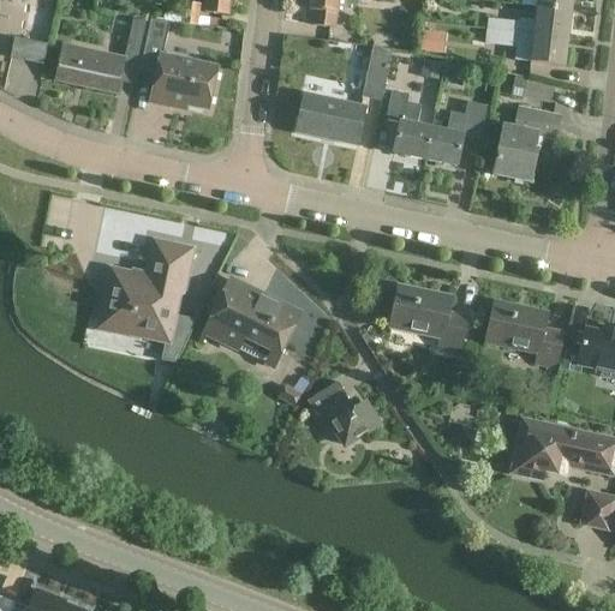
[(185,0),(184,17),(197,18),(198,18),(198,15),(201,3),(185,0)]
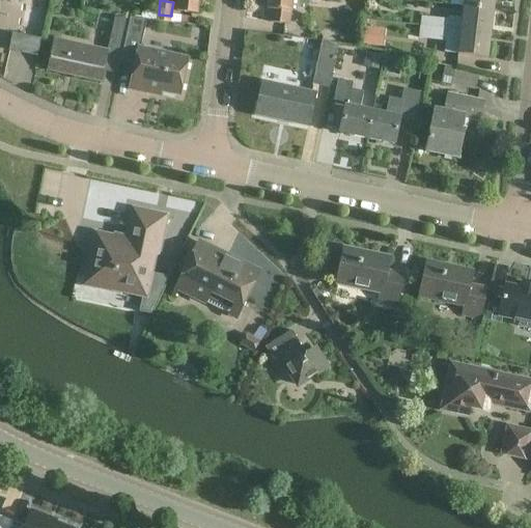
[(178,0),(177,8),(196,11),(198,0),(178,0)]
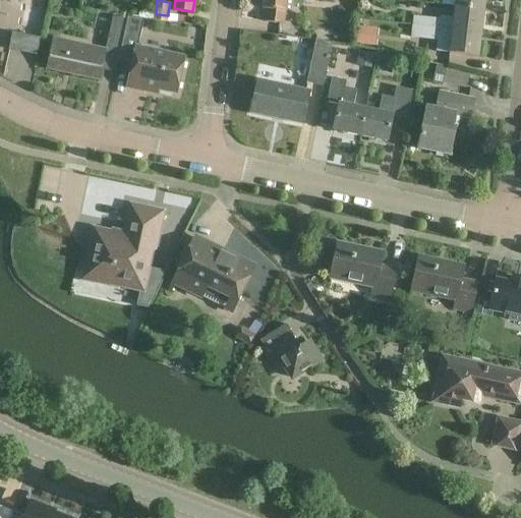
[(264,0),(263,7),(267,7),(265,19),(284,21),(285,9),(286,9),(287,0),(264,0)]
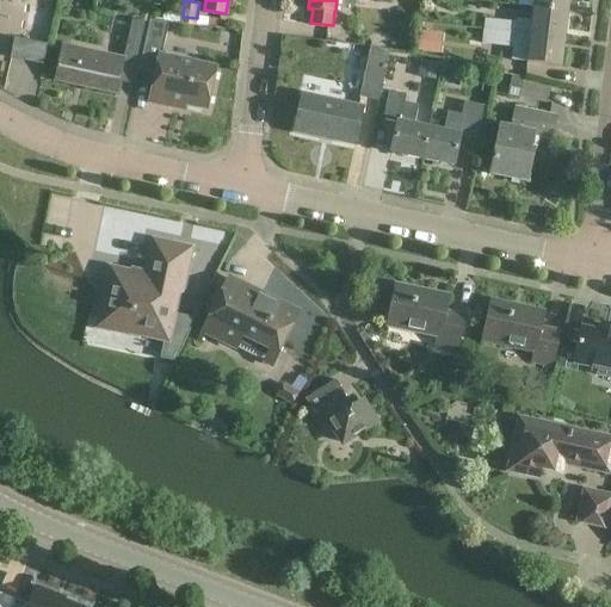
[(567,10),(568,0),(532,0),(532,5),(567,10)]
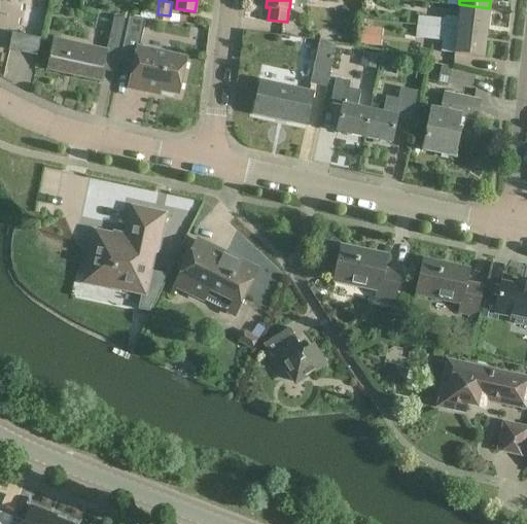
[(459,4),(457,15),(446,14),(446,16),(418,13),(417,24),(487,32),(489,8),(459,4)]
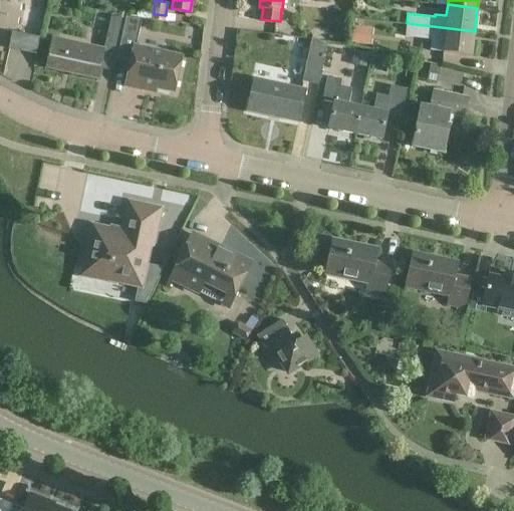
[(111,11),(105,43),(118,46),(125,14),(111,11)]
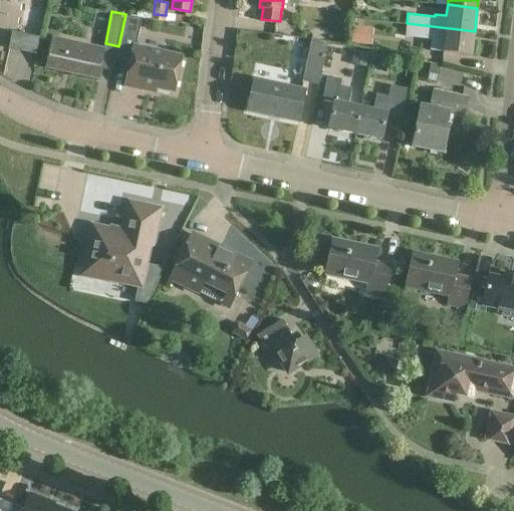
[(126,14),(116,56),(132,59),(126,83),(146,87),(147,83),(174,89),(182,55),(136,45),(142,16),(126,14)]
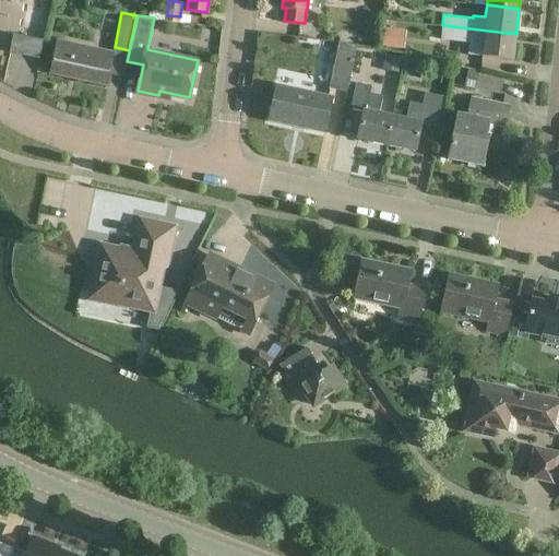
[(513,59),(516,34),(442,25),(441,37),(482,43),(480,55),(491,56),(513,59)]
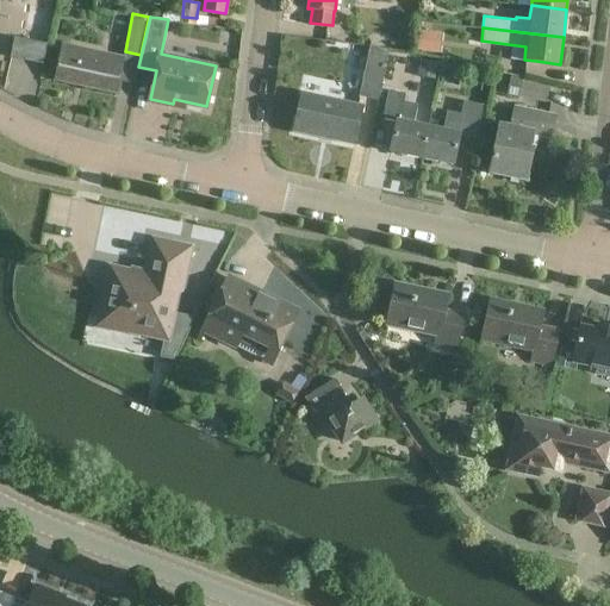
[(417,29),(416,50),(435,51),(436,30),(417,29)]
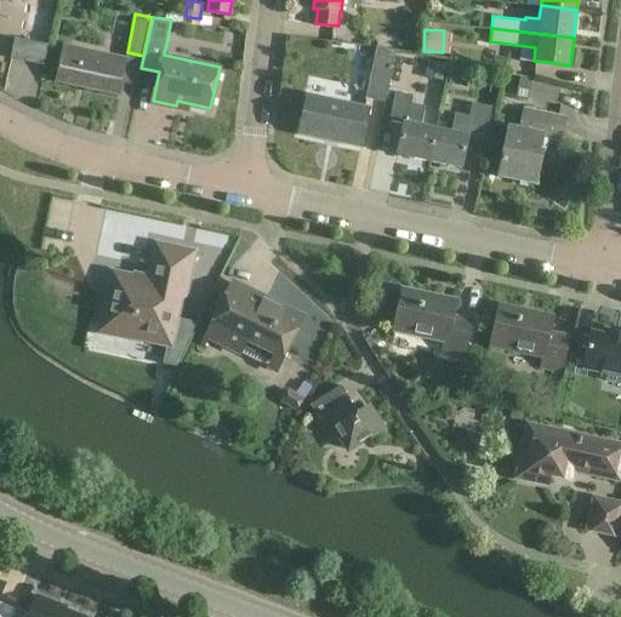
[(11,56),(43,62),(47,44),(15,36),(11,56)]
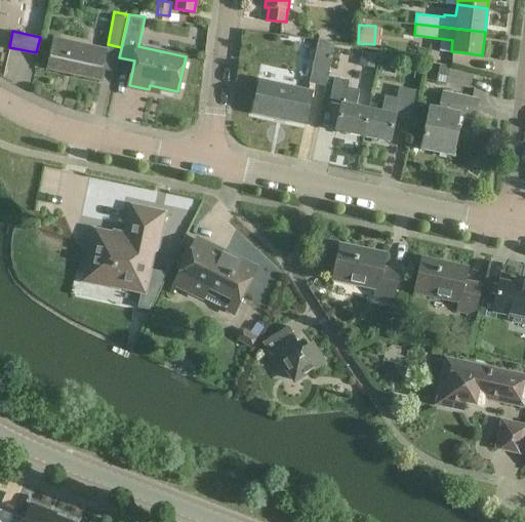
[(107,47),(54,36),(47,68),(99,79),(107,47)]
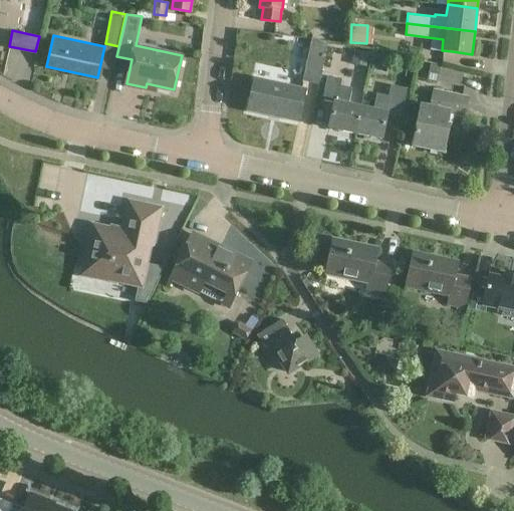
[(327,40),(311,37),(302,79),(318,82),(327,40)]
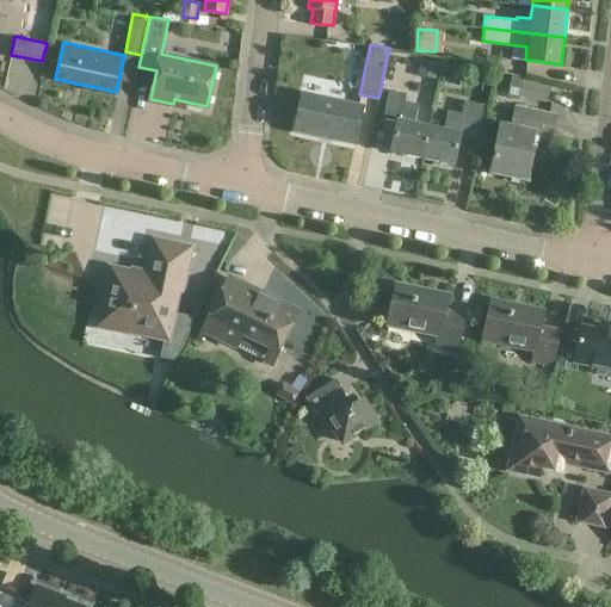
[(424,69),(439,73),(443,59),(426,56),(424,69)]
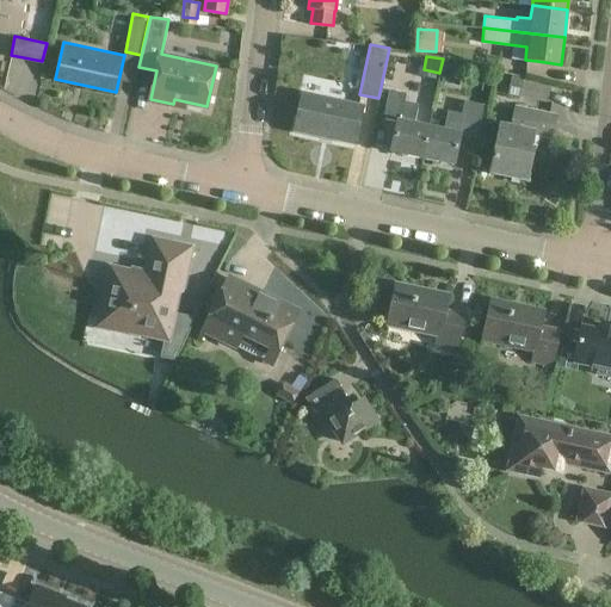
[(498,69),(494,88),(548,100),(550,86),(523,80),(524,78),(513,75),(513,73),(498,69)]
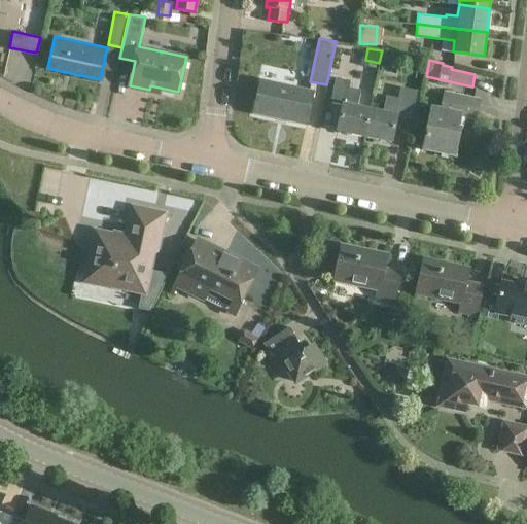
[(337,130),(364,135),(370,108),(356,105),(359,90),(348,88),(350,79),(336,76),(330,101),(343,103),(337,130)]
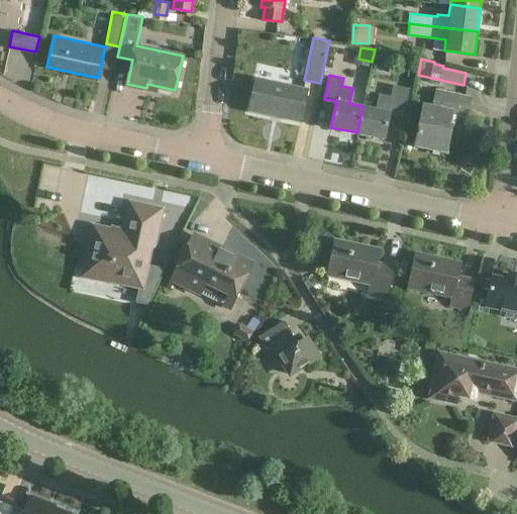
[(307,89),(255,78),(249,109),(300,120),(307,89)]
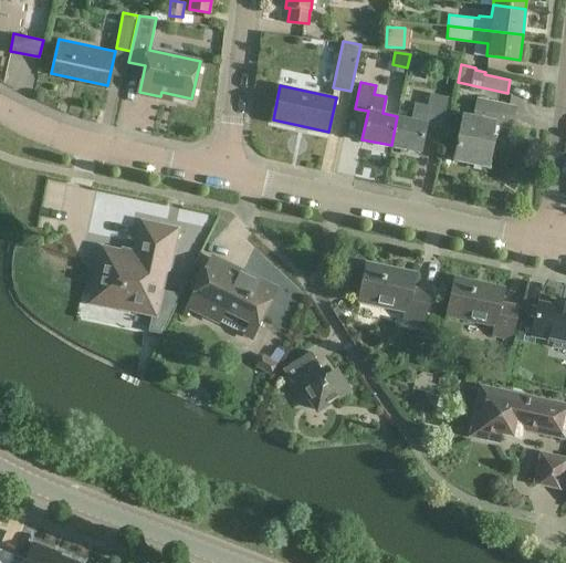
[(397,116),(391,145),(420,152),(426,124),(441,126),(448,96),(430,92),(428,105),(416,103),(412,120),(397,116)]
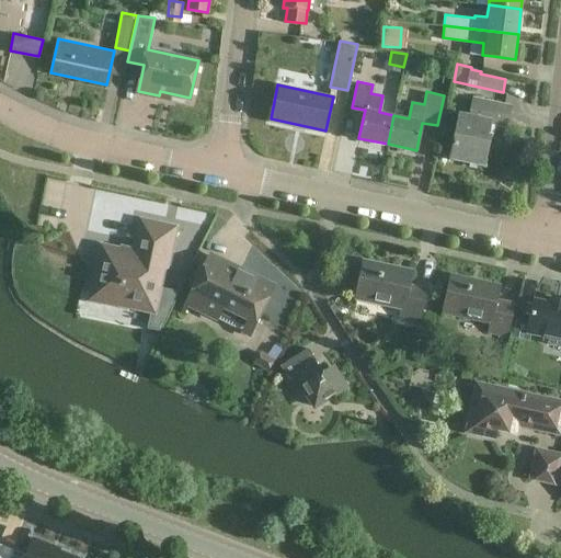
[(460,111),(455,136),(450,158),(483,164),(489,136),(487,136),(490,121),(506,125),(511,105),(474,98),(471,114),(460,111)]
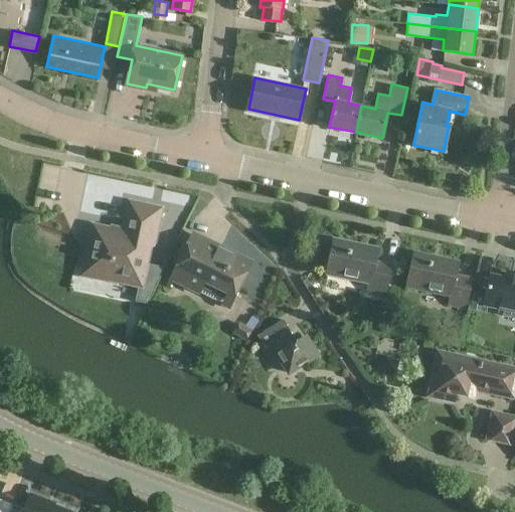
[(94,225),(90,245),(84,267),(108,272),(107,278),(140,285),(144,263),(138,261),(140,250),(142,250),(154,243),(162,207),(129,200),(123,228),(112,225),(111,229),(94,225)]
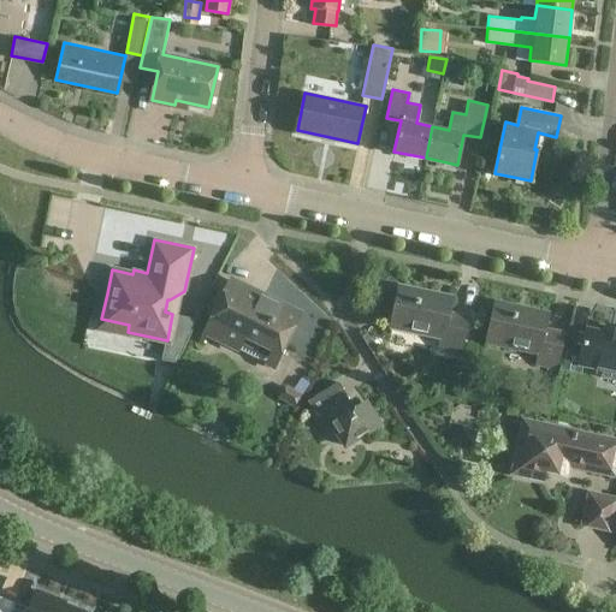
[(227,284),(205,331),(199,343),(202,344),(208,333),(238,348),(241,343),(268,356),(265,363),(273,368),(290,333),(301,312),(262,293),(260,299),(227,284)]
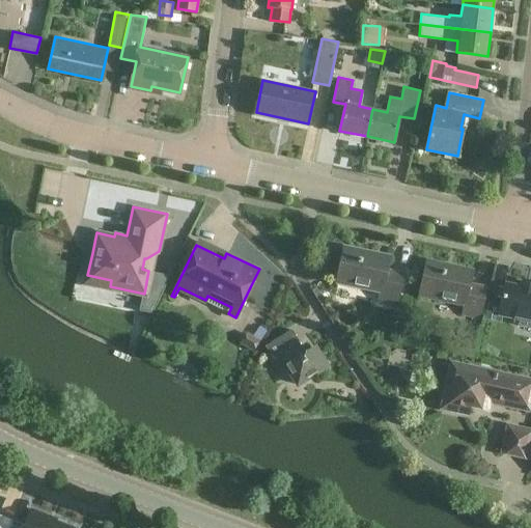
[(380,299),(397,302),(403,273),(387,270),(390,255),(344,246),(337,281),(381,290),(380,299)]
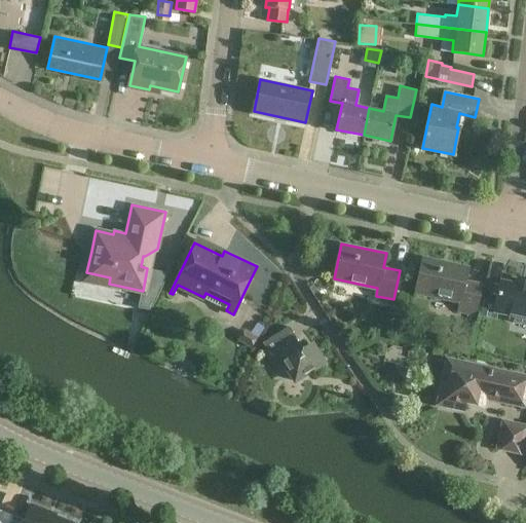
[(422,257),(418,276),(415,291),(459,301),(458,309),(475,312),(477,304),(482,284),(465,281),(468,266),(450,263),(450,265),(443,263),(443,261),(422,257)]
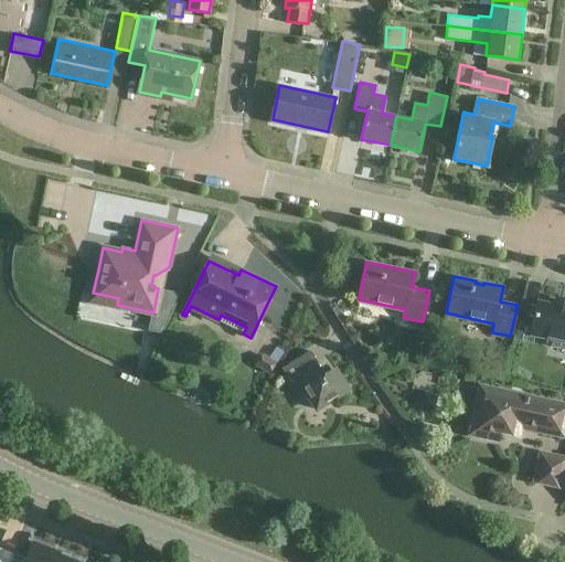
[(537,301),(533,322),(531,333),(564,340),(564,299),(556,298),(555,305),(537,301)]
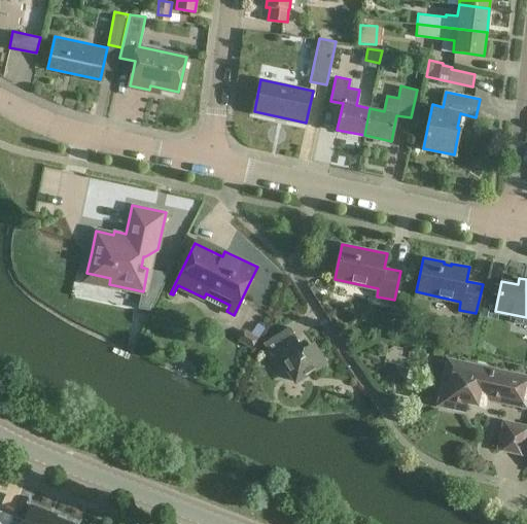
[(289,325),(272,337),(262,342),(274,358),(279,354),(295,379),(306,374),(323,362),(311,343),(303,349),(296,339),(297,338),(289,325)]
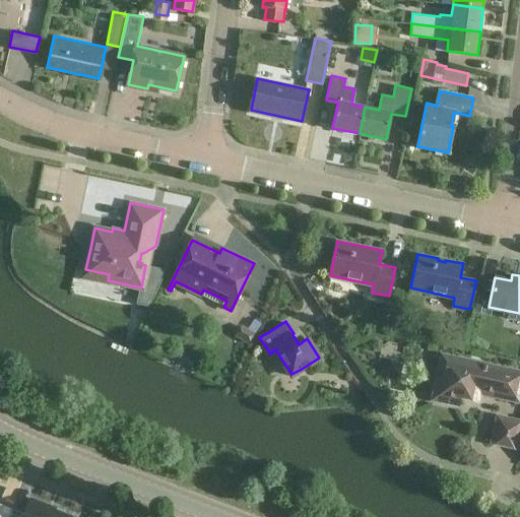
[(249,341),(254,332),(242,324),(236,334),(249,341)]
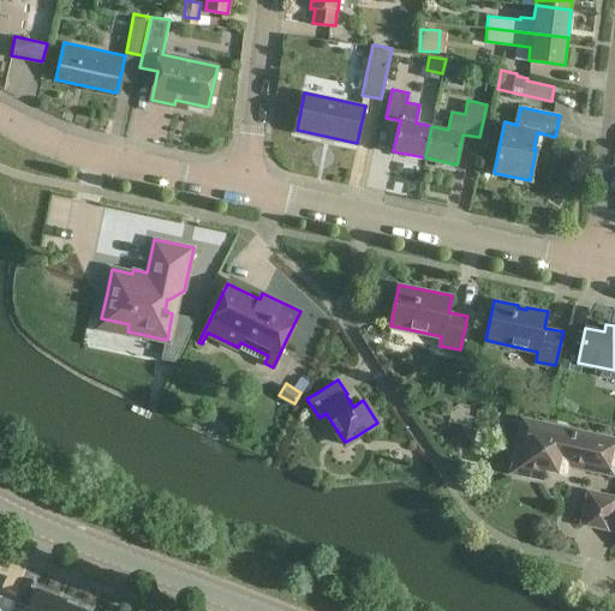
[(614,438),(523,419),(518,447),(513,471),(542,477),(544,469),(565,474),(567,463),(613,473),(614,461),(614,438)]
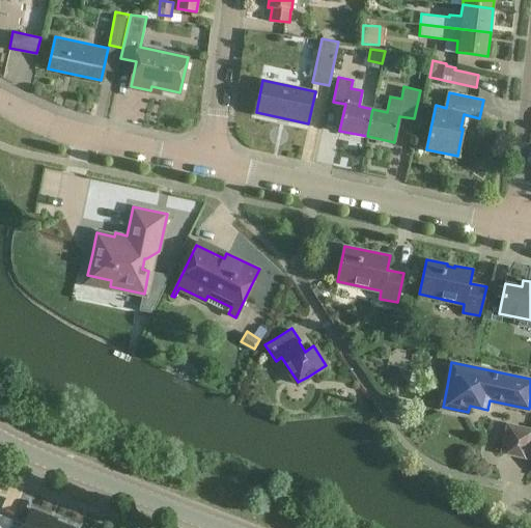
[(502,452),(527,457),(530,437),(530,429),(508,425),(502,452)]
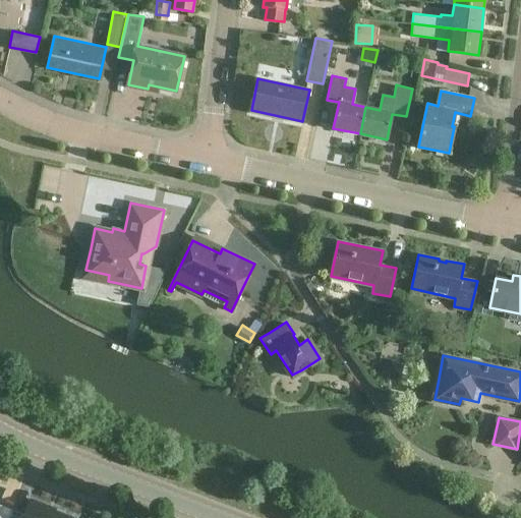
[(0,517),(7,517),(11,508),(0,504),(0,498),(4,487),(0,485),(0,517)]
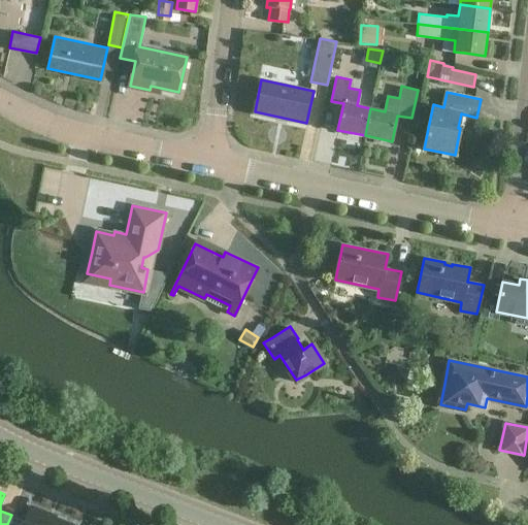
[(25,520),(11,515),(7,524),(72,524),(73,524),(44,513),(45,510),(31,504),(25,520)]
